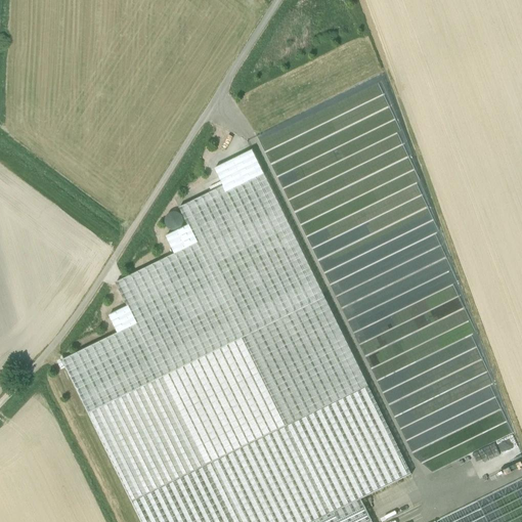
[(115,334),(60,360),(141,521),(305,521),(356,496),(410,471),(252,148),(213,167),(220,186),(177,207),(185,225),(164,236),(172,254),(115,283),(125,307),(107,314),(115,334)]
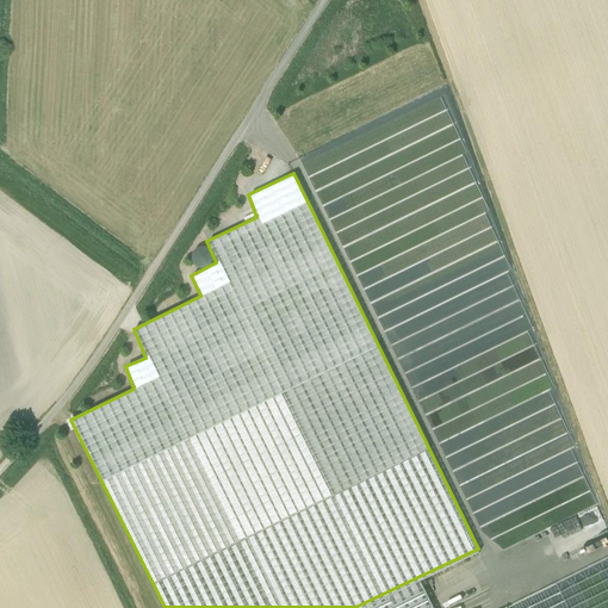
[(349,260),(368,301),(383,293),(380,287),(377,295),(374,297),(367,284),(383,277),(382,266),(396,273),(405,264),(399,265),(408,256),(410,258),(411,277),(417,267),(426,272),(433,270),(432,260),(423,255),(451,242),(374,247),(376,272),(382,274),(371,279),(364,272),(368,271),(372,265),(366,265),(366,259),(349,260)]
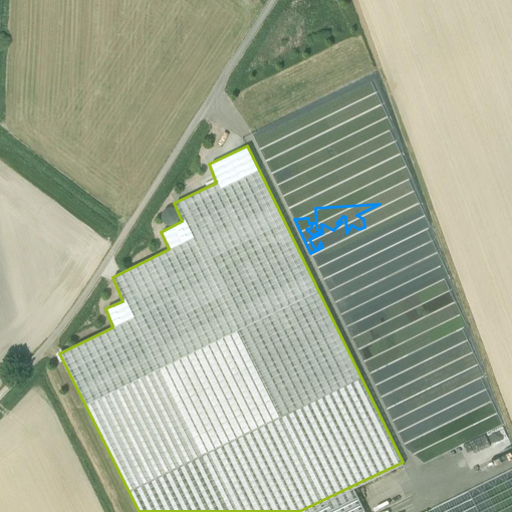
[(425,511),(511,511),(511,472),(511,470),(425,511)]
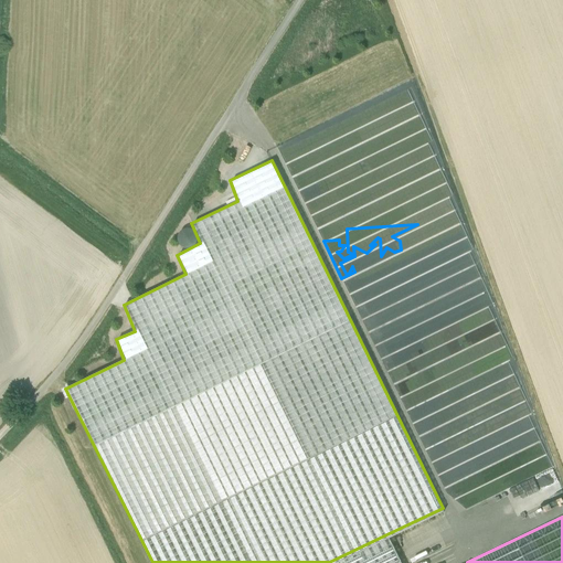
[(395,562),(384,535),(329,562),(395,562)]
